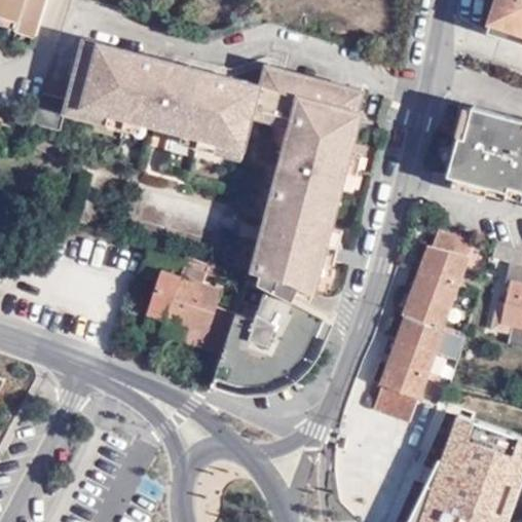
[(0,15),(34,26),(42,0),(0,0),(0,15)]
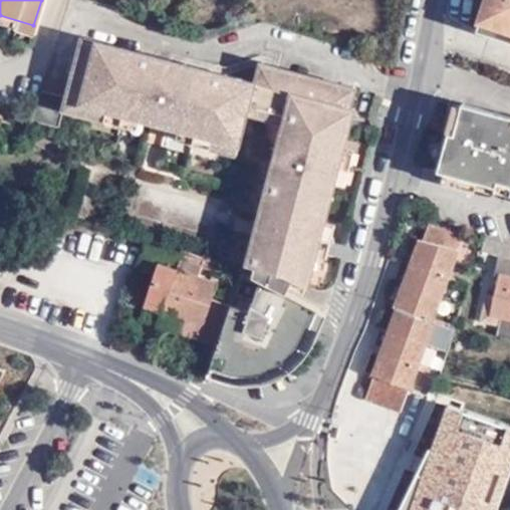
[(509,0),(483,0),(475,25),(509,36),(509,0)]
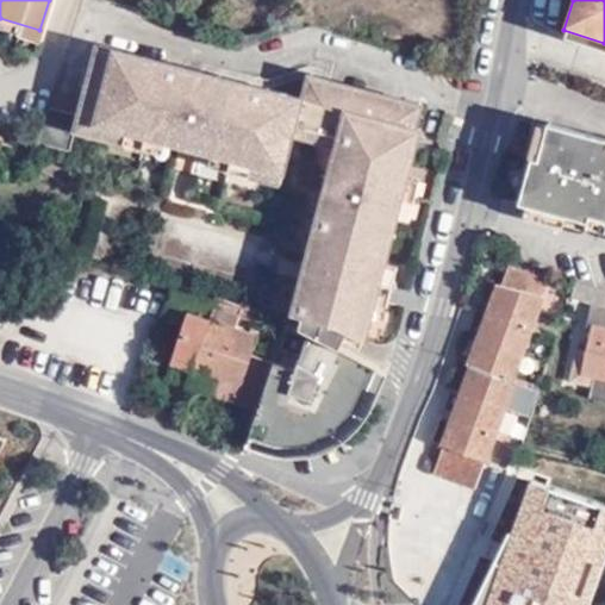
[(39,30),(0,18),(0,30),(37,42),(39,30)]
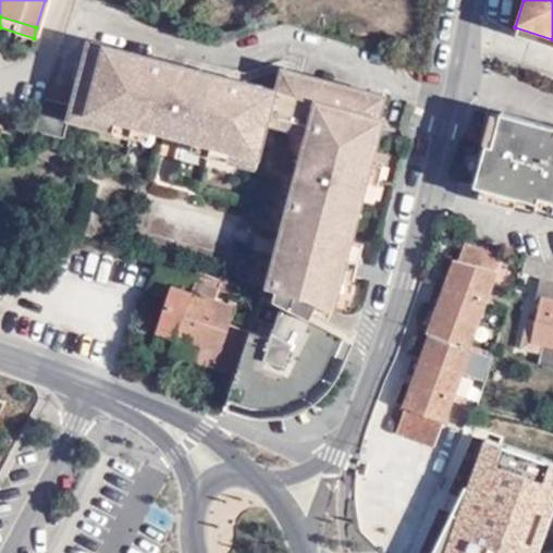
[(513,35),(552,47),(552,39),(515,27),(513,35)]
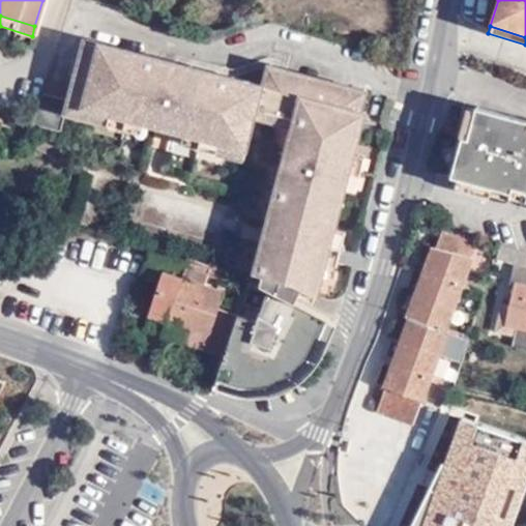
[(33,126),(33,127),(61,135),(65,117),(67,108),(84,110),(82,121),(108,127),(111,118),(143,126),(182,137),(216,146),(214,155),(242,164),(253,121),(290,130),(295,132),(292,145),(286,144),(279,174),(285,175),(282,188),(275,186),(253,275),(260,278),(258,289),(262,291),(268,293),(295,307),(299,292),(315,299),(324,265),(332,231),(341,200),(343,192),(352,157),(362,116),(360,115),(322,105),(323,97),(282,86),(284,75),(266,69),(261,89),(232,81),(229,80),(83,42),(67,103),(44,97),(40,96),(33,126)]
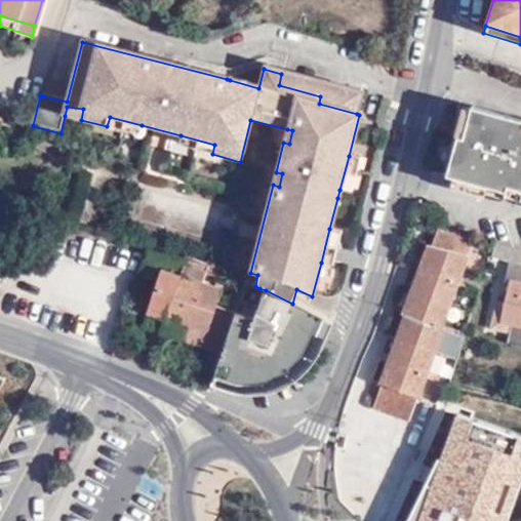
[(361,93),(281,74),(279,85),(320,96),(319,104),(357,114),(361,93)]
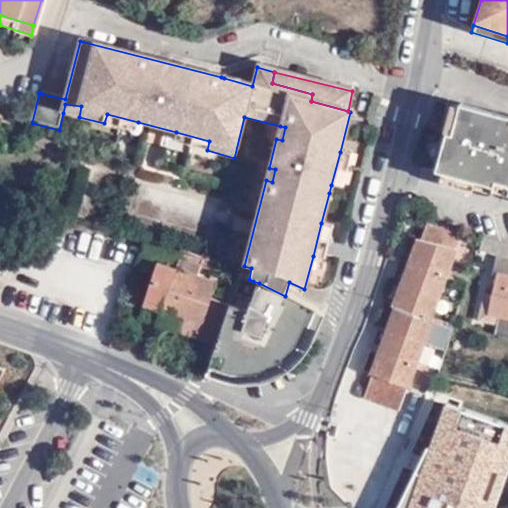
[(65,104),(63,113),(79,117),(81,106),(65,104)]
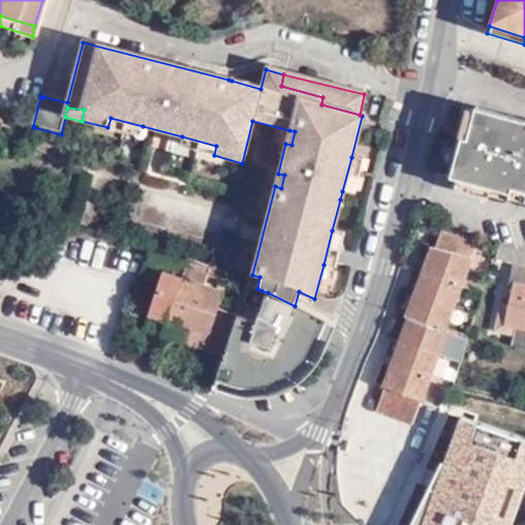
[(524,197),(524,122),(473,107),(464,140),(459,139),(449,178),(524,197)]
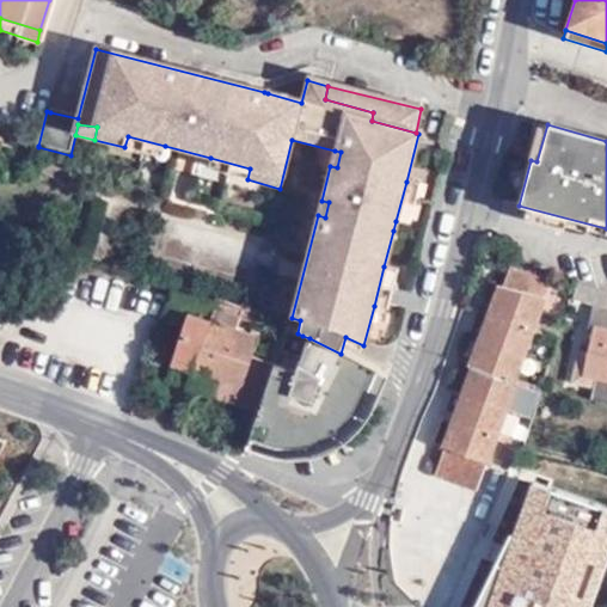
[(128,136),(124,147),(164,158),(165,146),(128,136)]
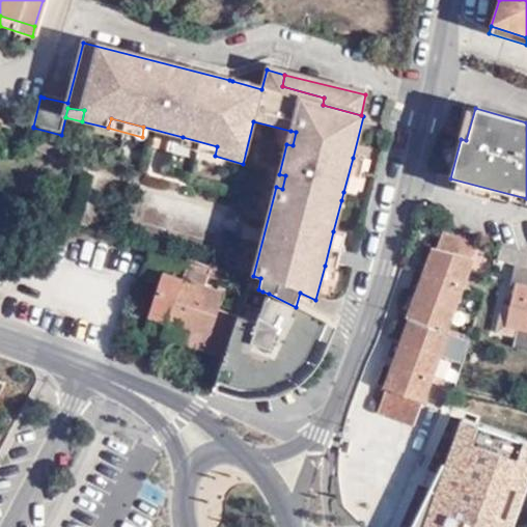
[(290,131),(286,144),(293,145),(296,132),(290,131)]
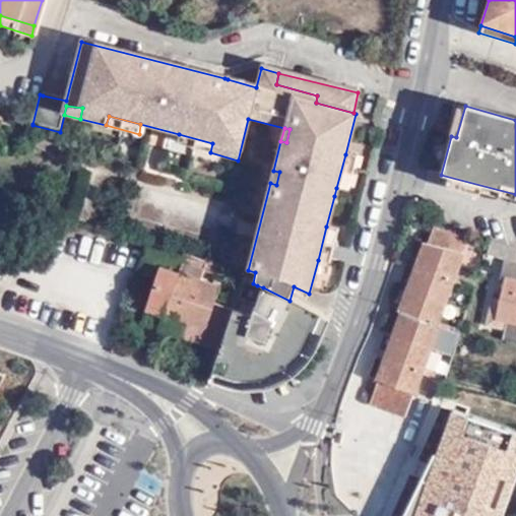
[(212,143),(179,134),(176,144),(210,152),(212,143)]
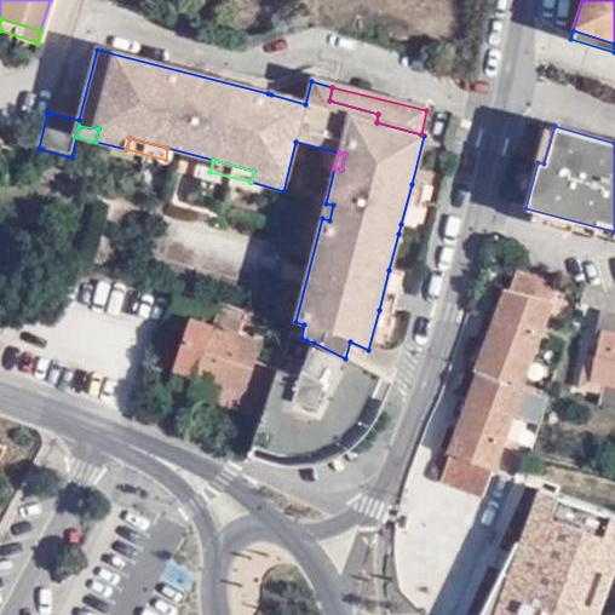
[(412,184),(401,224),(414,225),(424,187),(412,184)]
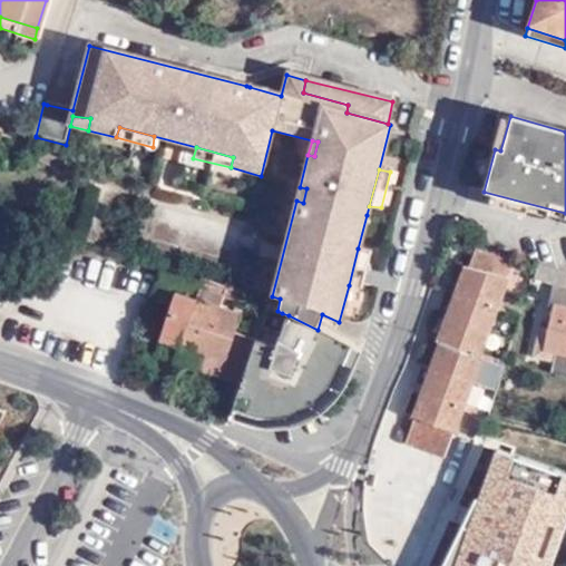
[(300,187),(296,201),(303,203),(306,188),(300,187)]
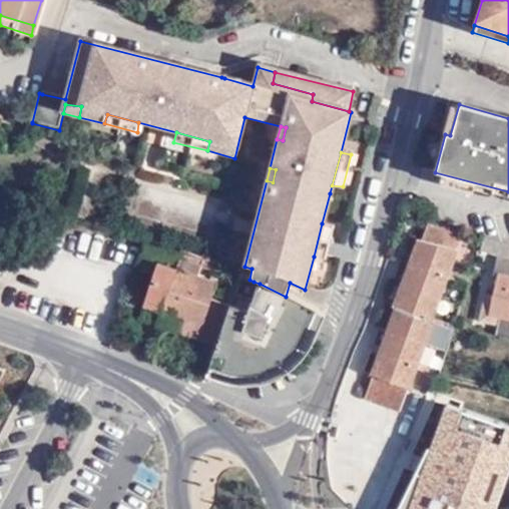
[(322,223),(314,257),(324,259),(332,225),(322,223)]
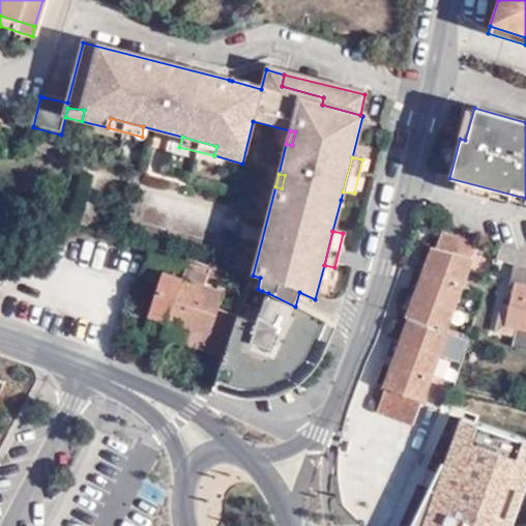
[(439,235),(434,251),(466,262),(470,246),(439,235)]
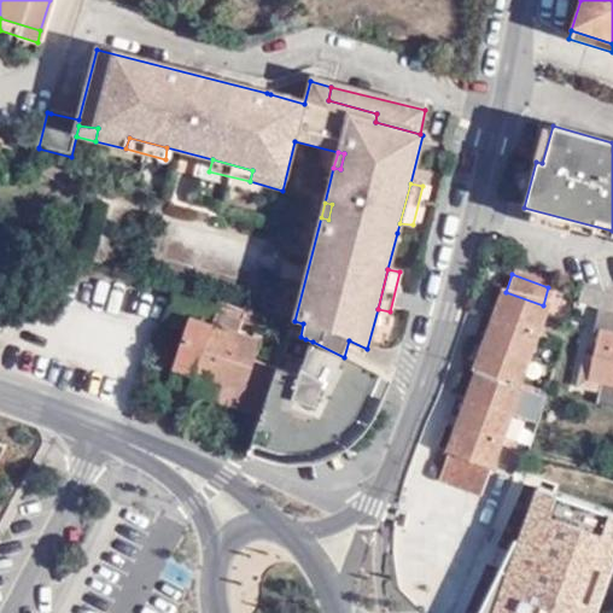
[(612,297),(589,290),(579,287),(574,303),(596,309),(612,314),(612,305),(612,297)]
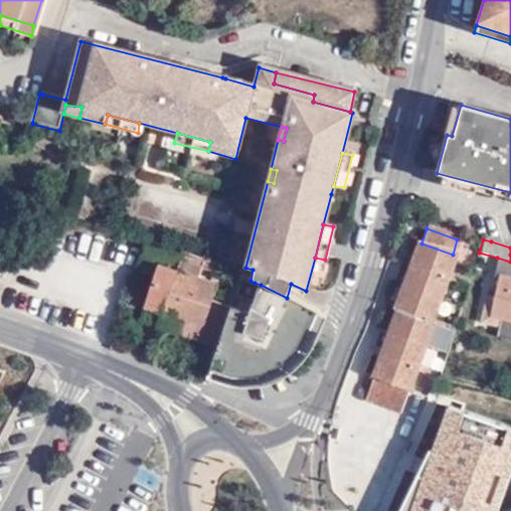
[(453,254),(421,243),(418,242),(396,310),(398,311),(375,380),(410,391),(434,323),(431,322),(454,254),(453,254)]
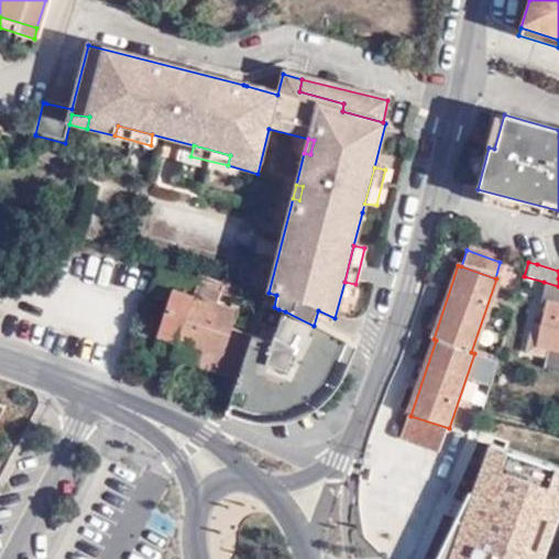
[(153,276),(149,288),(171,295),(156,341),(175,347),(170,362),(212,375),(218,360),(239,365),(249,332),(227,326),(231,314),(186,299),(190,289),(214,296),(217,287),(193,280),(192,283),(171,277),(168,282),(153,276)]
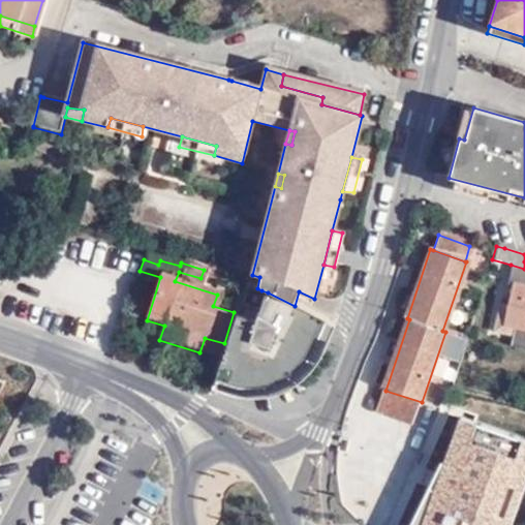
[(524,286),(524,268),(524,269),(511,265),(506,283),(511,283),(524,286)]
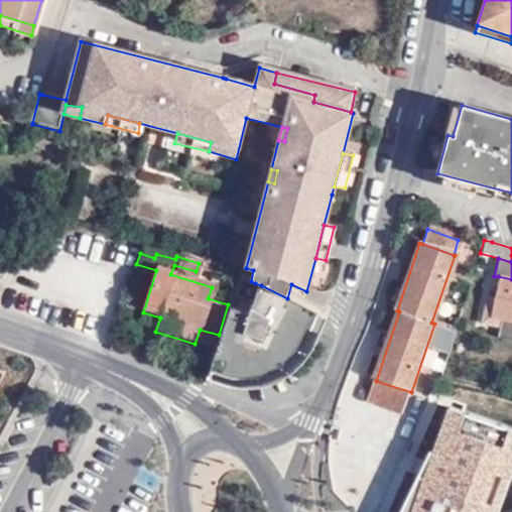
[(511,279),(498,276),(494,299),(486,297),(481,324),(498,328),(499,322),(511,324),(511,279)]
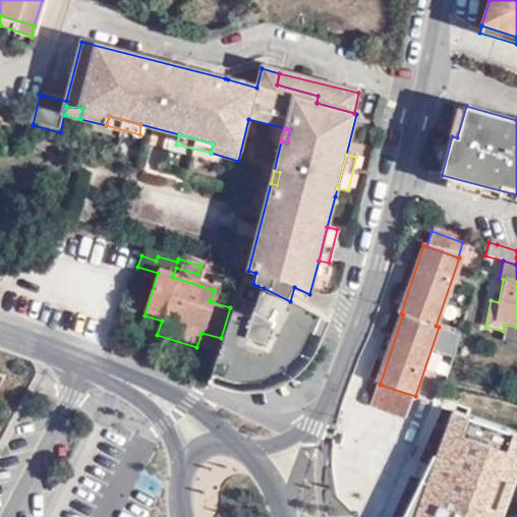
[(221,338),(211,374),(234,378),(250,378),(270,374),(285,366),(296,356),(309,338),(321,317),(290,301),(264,288),(257,286),(249,312),(230,307),(221,338)]
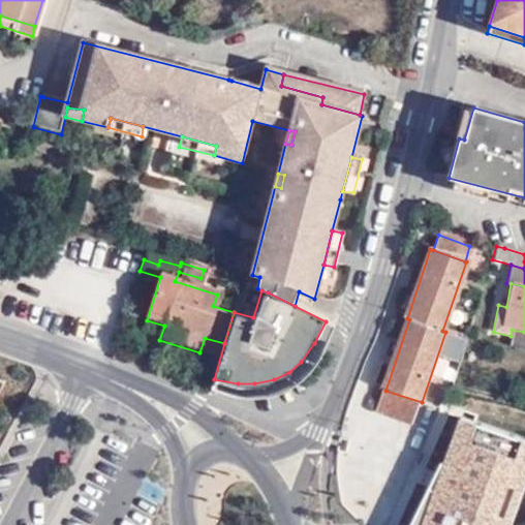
[(524,332),(512,330),(511,336),(510,344),(524,347),(524,332)]
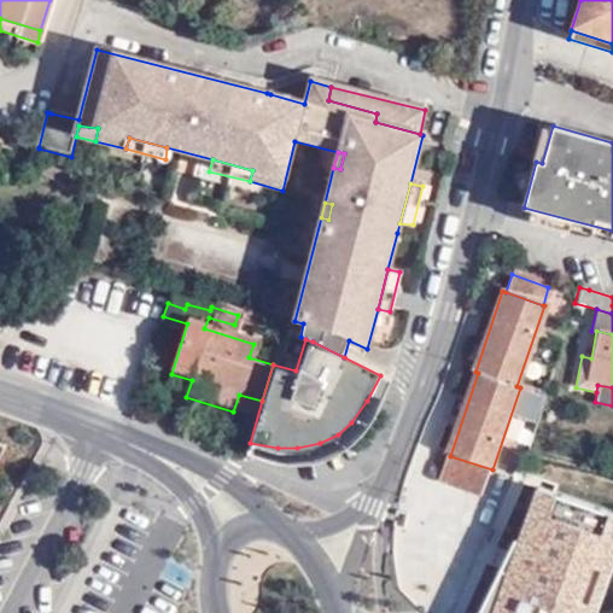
[(492,470),(450,456),(442,483),(483,496),(492,470)]
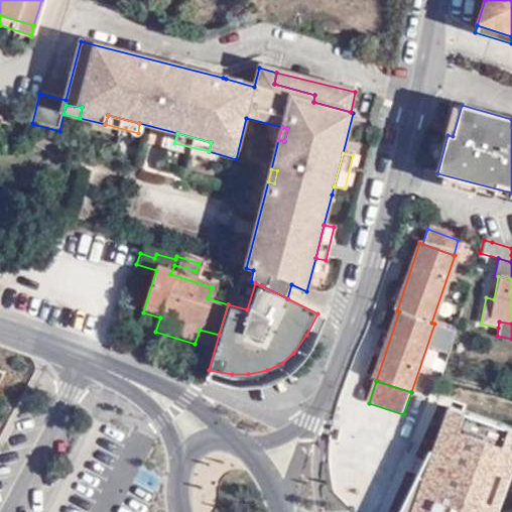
[(472,449),(481,425),(446,410),(424,461),(441,470),(455,440),(472,449)]
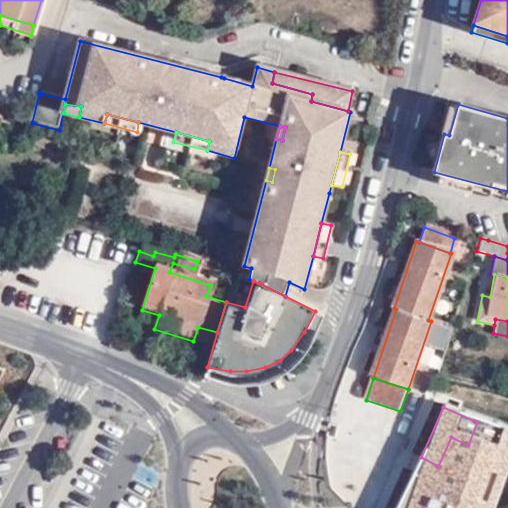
[(471,449),(451,490),(458,493),(455,500),(451,507),(491,507),(501,485),(506,488),(507,484),(507,475),(498,471),(493,480),(486,477),(493,460),(471,449)]
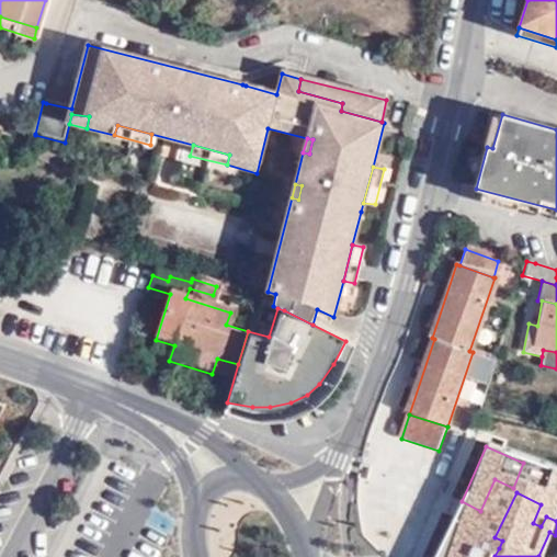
[(545,556),(555,535),(549,532),(538,556),(545,556)]
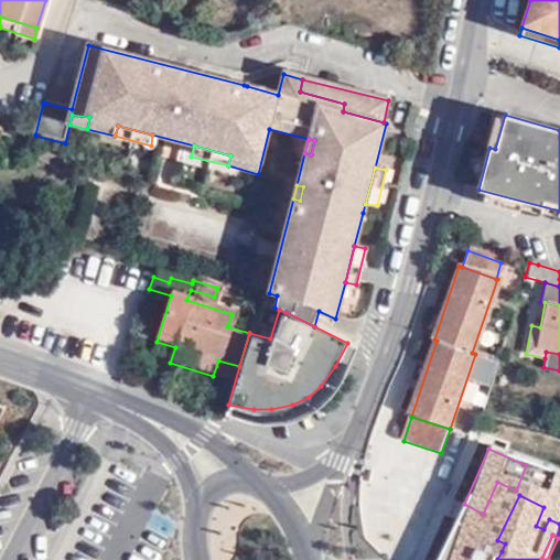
[(505,544),(497,540),(493,547),(502,551),(505,544)]
